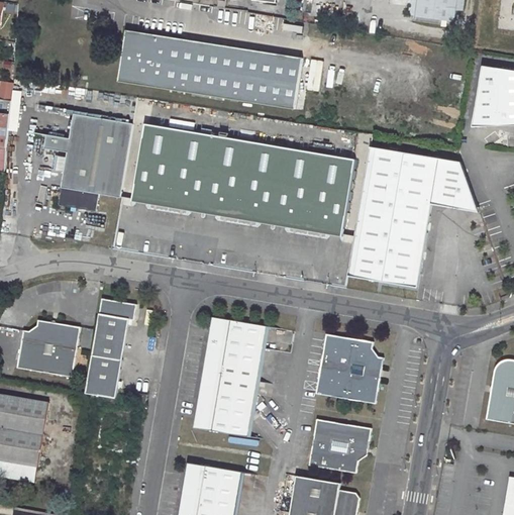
[(413,0),(411,14),(450,19),(452,0),(413,0)]
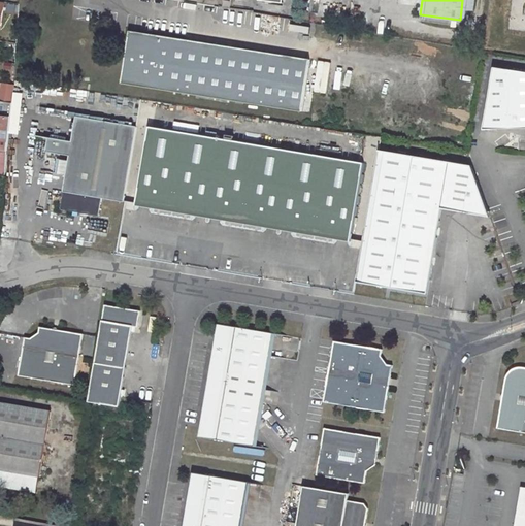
[(509,0),(505,27),(524,28),(524,0),(509,0)]
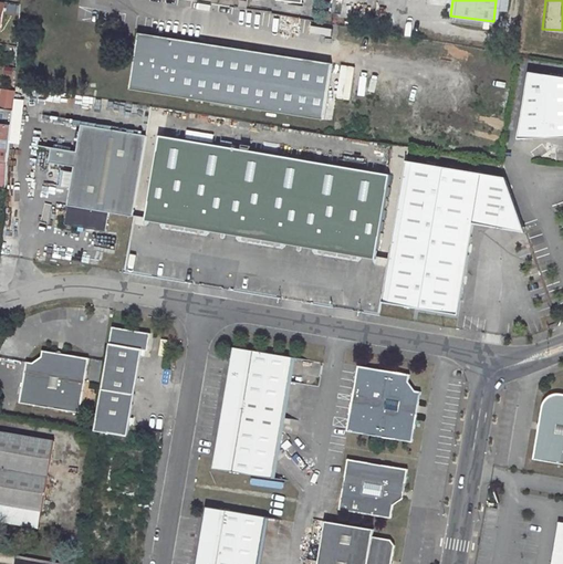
[(288,56),(136,33),(134,48),(128,52),(133,58),(127,90),(279,113),(288,56)]
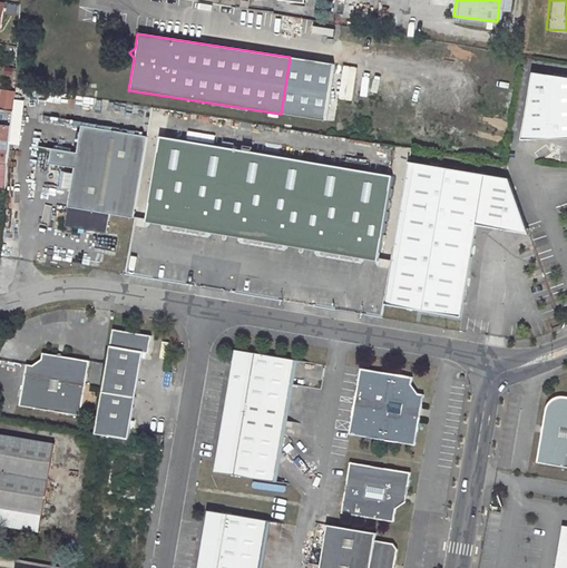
[(290,57),(281,114),(324,120),(333,64),(290,57)]
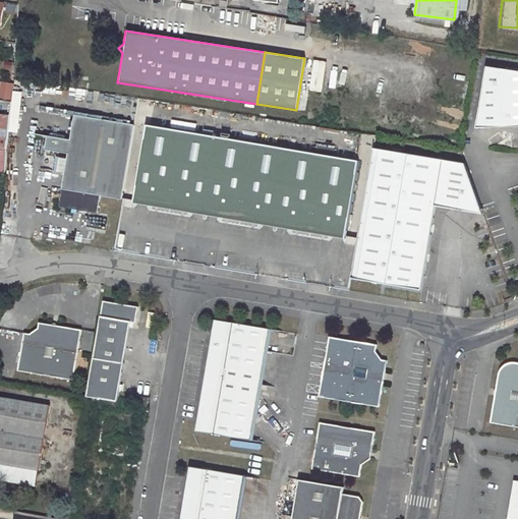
[(474,127),(517,126),(517,70),(483,65),(474,127)]
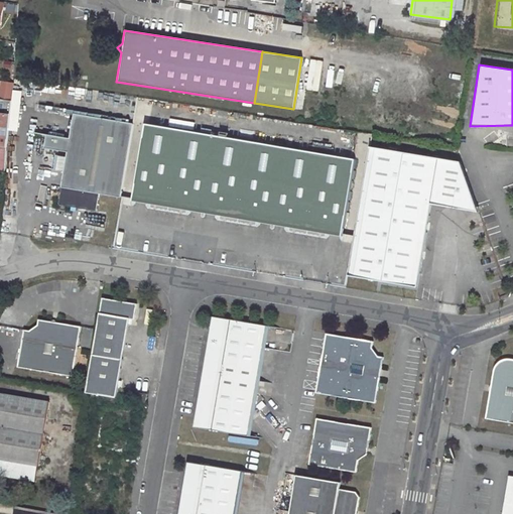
[(0,98),(7,99),(10,82),(0,80),(0,98)]
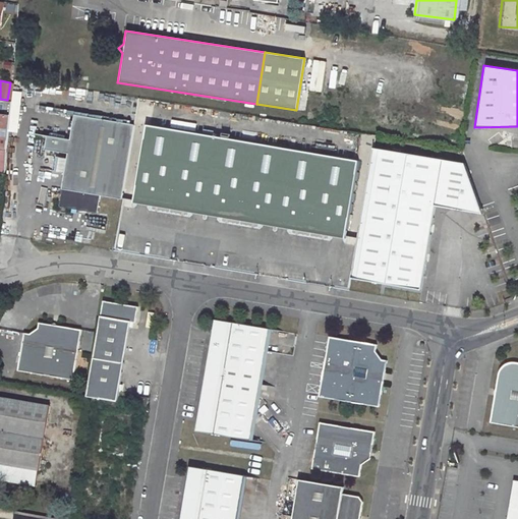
[(0,148),(3,149),(8,100),(7,100),(0,99),(0,148)]
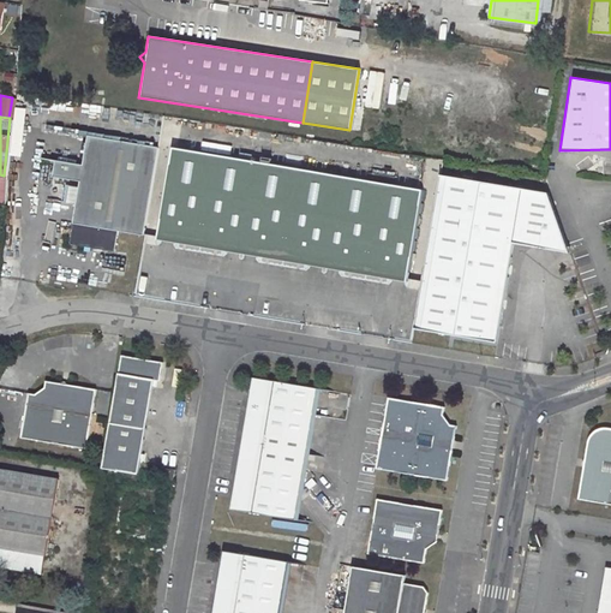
[(115,230),(142,233),(156,147),(85,135),(81,165),(53,160),(51,174),(78,179),(67,242),(112,250),(115,230)]
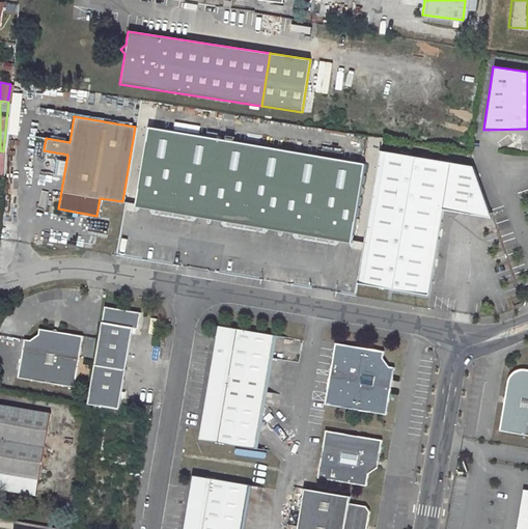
[(364,163),(147,127),(134,202),(153,205),(153,210),(188,216),(189,212),(224,218),(224,222),(259,227),(260,223),(296,229),(295,233),(332,240),(333,235),(352,239),(364,163)]
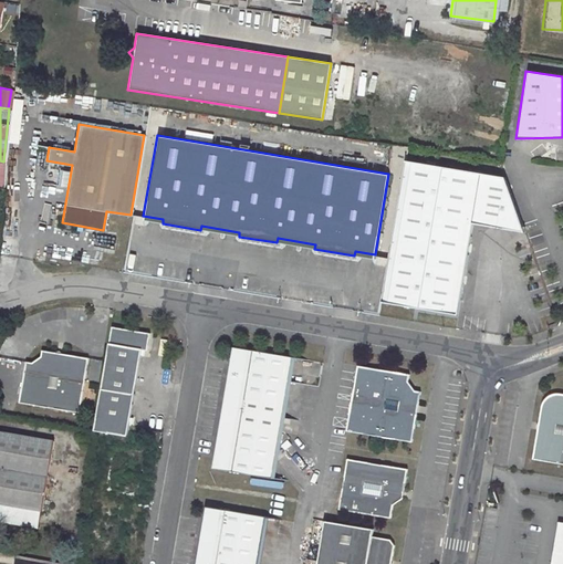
[(499,223),(520,227),(502,177),(403,160),(379,302),(456,315),(466,254),(461,253),(464,247),(469,238),(473,233),(478,229),(486,226),(491,225),(496,223),(499,223)]
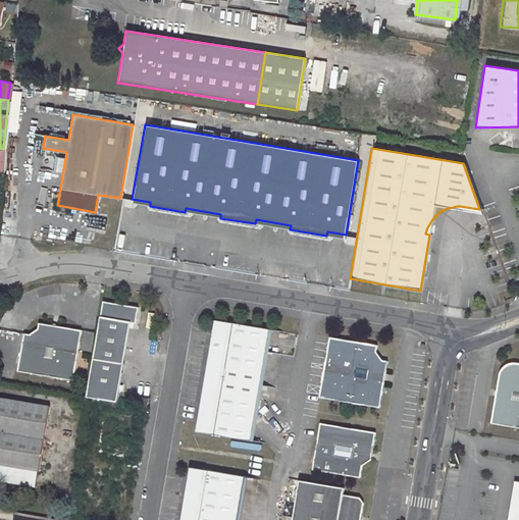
[(85,395),(115,400),(128,320),(134,321),(136,305),(101,299),(85,395)]
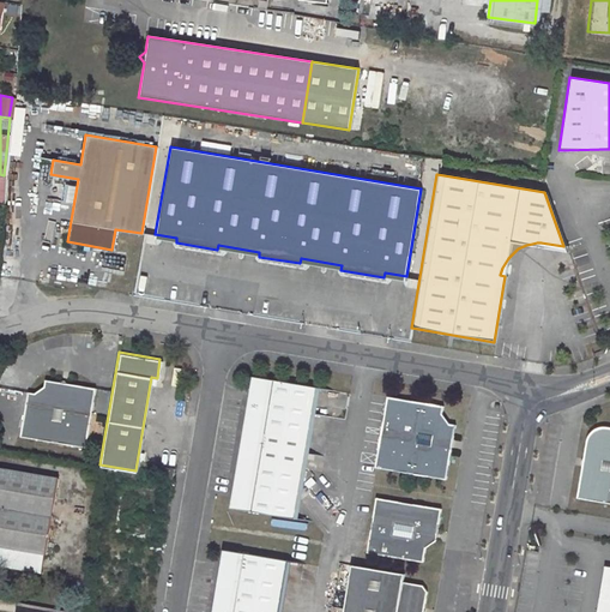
[(254,372),(231,504),(295,515),(318,383),(254,372)]
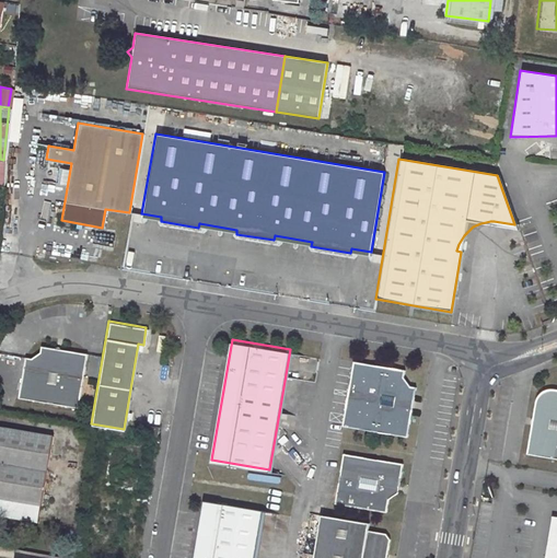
[(30,357),(23,356),(18,396),(77,406),(85,352),(39,345),(38,350),(30,357)]
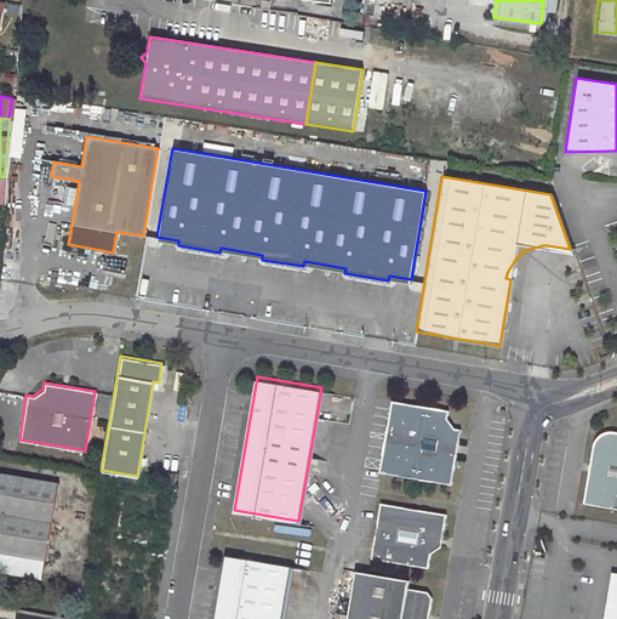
[(446,408),(390,398),(377,470),(449,483),(455,453),(451,452),(453,442),(456,442),(458,427),(452,426),(445,416),(446,408)]
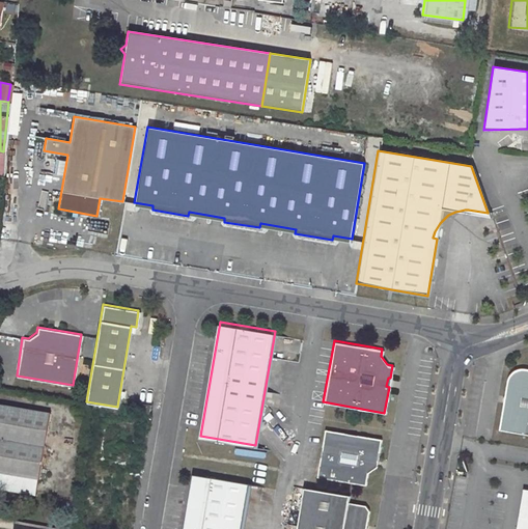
[(504,376),(503,380),(495,428),(527,434),(527,367),(520,366),(516,367),(512,367),(510,369),(508,370),(507,371),(504,376)]
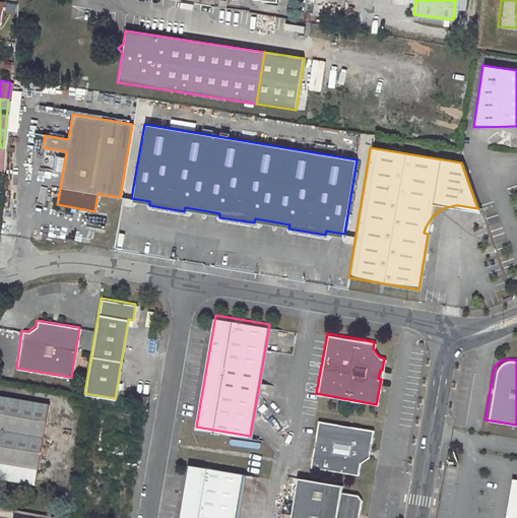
[(133,402),(143,404),(145,395),(135,393),(133,402)]
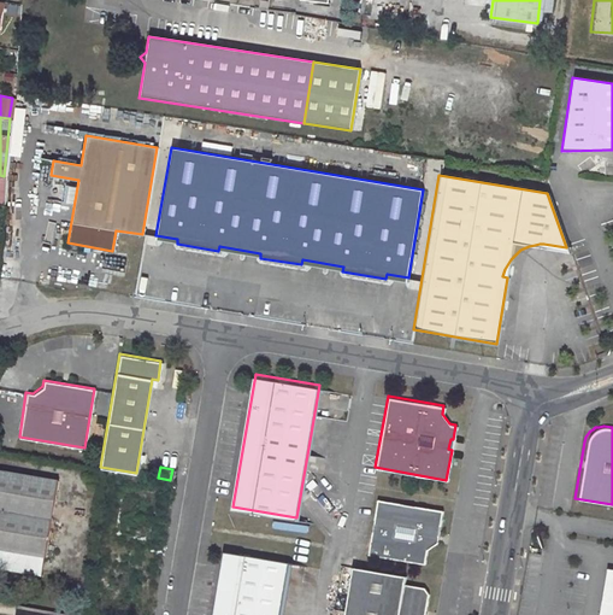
[(0,548),(43,555),(57,479),(0,469),(0,548)]
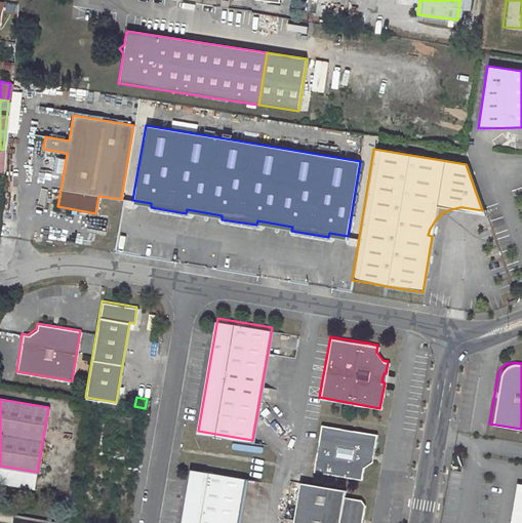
[(312,470),(360,478),(362,467),(370,460),(375,433),(320,424),(312,470)]
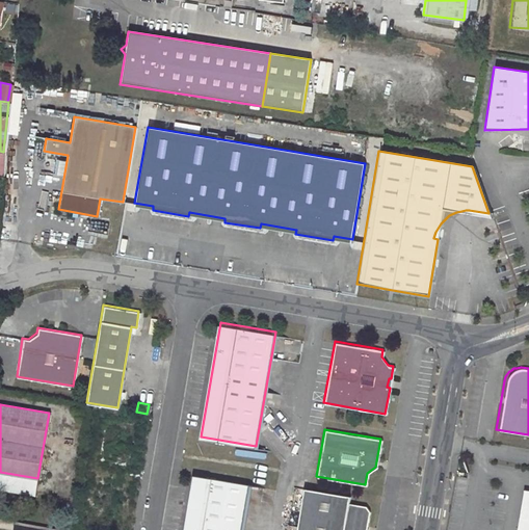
[(240,529),(249,481),(194,472),(183,529),(240,529)]
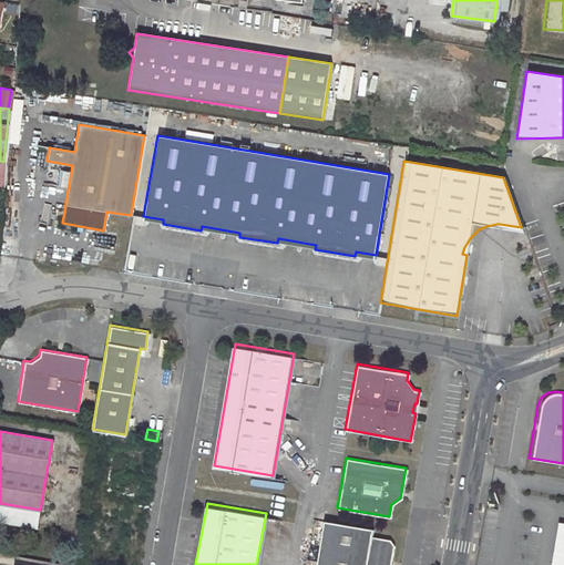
[(388,564),(392,544),(388,538),(369,535),(370,527),(322,520),(314,564),(388,564)]
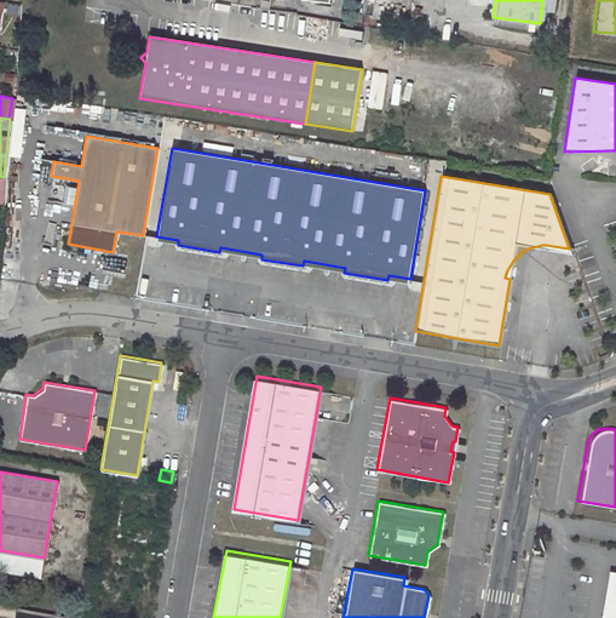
[(615,617),(615,570),(606,568),(598,617),(615,617)]
